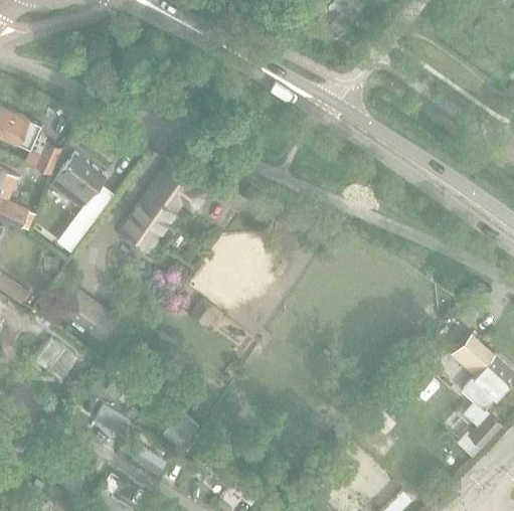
[(50,174),(61,150),(35,139),(41,127),(29,122),(29,121),(0,108),(0,137),(19,146),(19,145),(41,155),(36,167),(50,174)]
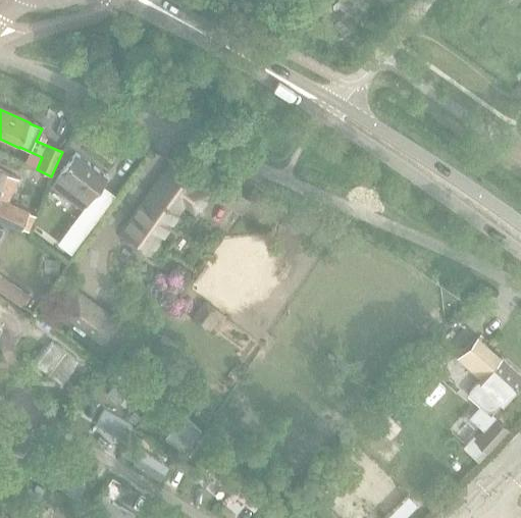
[(51,189),(83,211),(106,179),(75,156),(51,189)]
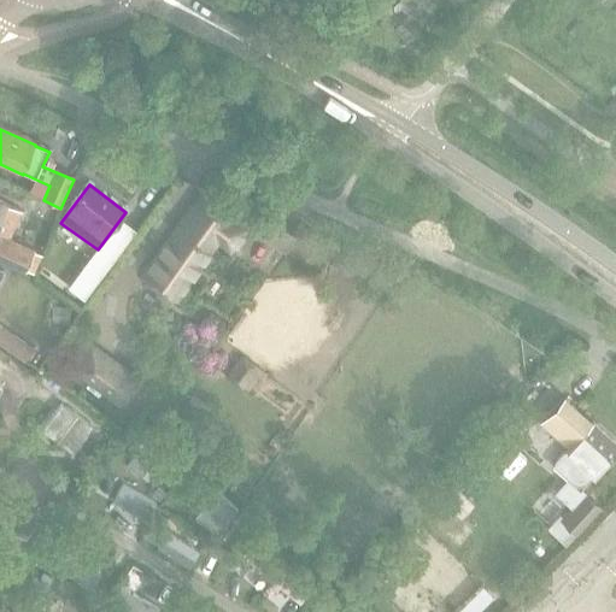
[(27,272),(35,276),(42,258),(35,254),(36,252),(10,240),(21,215),(7,209),(7,207),(0,204),(0,263),(25,275),(27,272)]
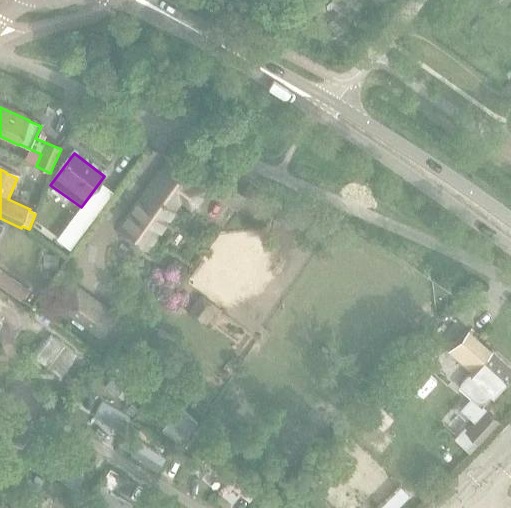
[(183,196),(190,201),(198,190),(173,172),(155,197),(148,192),(120,231),(146,249),(183,196)]
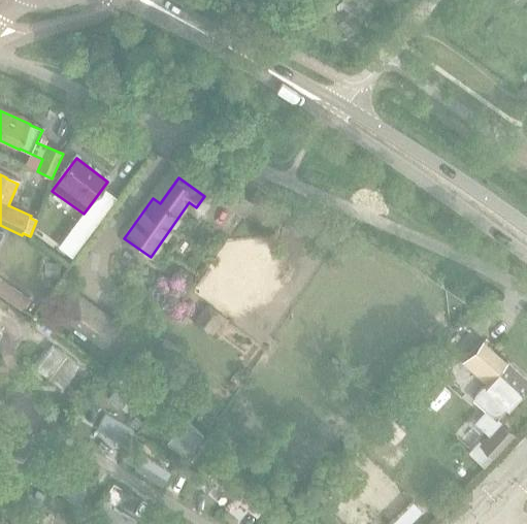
[(44,279),(59,280),(60,265),(45,264),(44,279)]
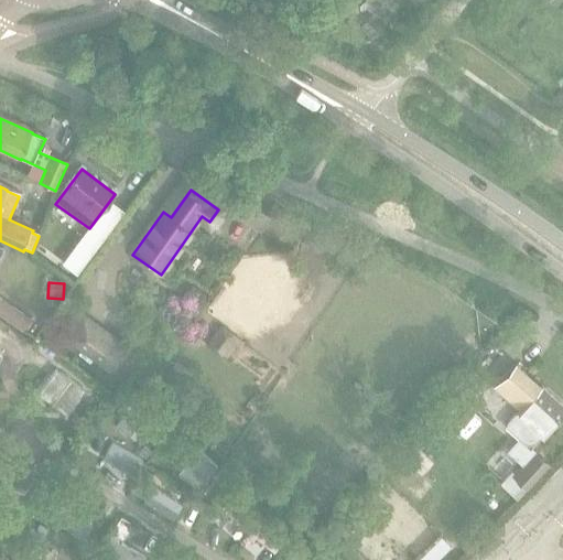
[(0,318),(23,333),(32,321),(0,298),(0,318)]
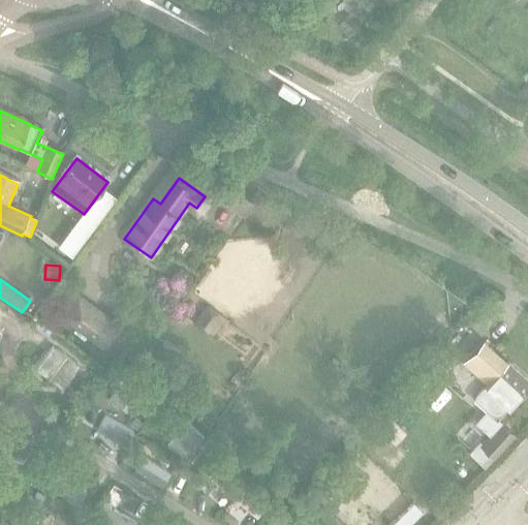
[(71,292),(56,314),(107,350),(124,329),(119,326),(121,322),(78,291),(76,294),(71,292)]
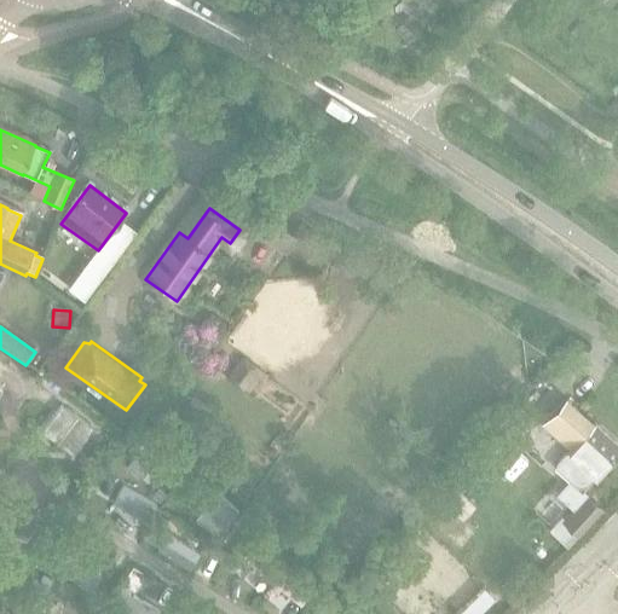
[(617,447),(594,426),(594,427),(566,401),(542,427),(570,452),(554,470),(570,485),(562,492),(572,500),(569,503),(576,510),(565,521),(562,519),(549,533),(567,549),(601,511),(583,494),(617,455),(617,447)]
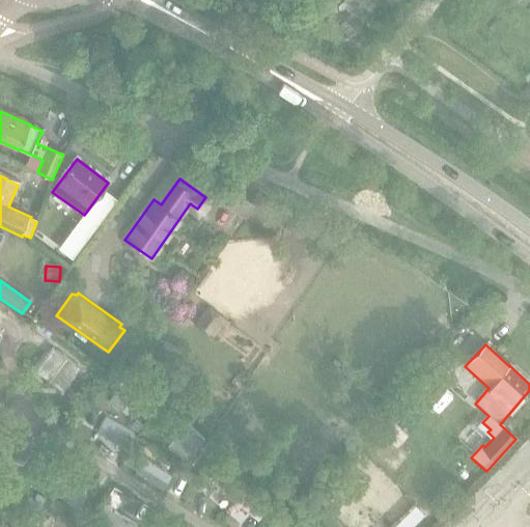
[(37,371),(63,391),(80,368),(54,350),(37,371)]
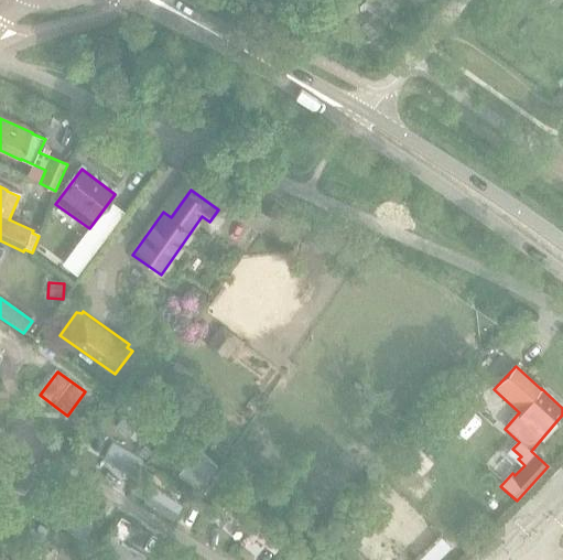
[(165,424),(138,399),(128,410),(155,435),(165,424)]
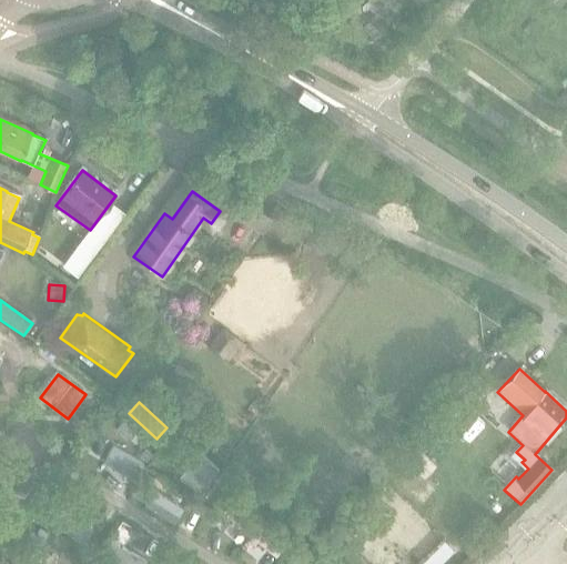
[(208,464),(181,440),(172,450),(199,474),(208,464)]
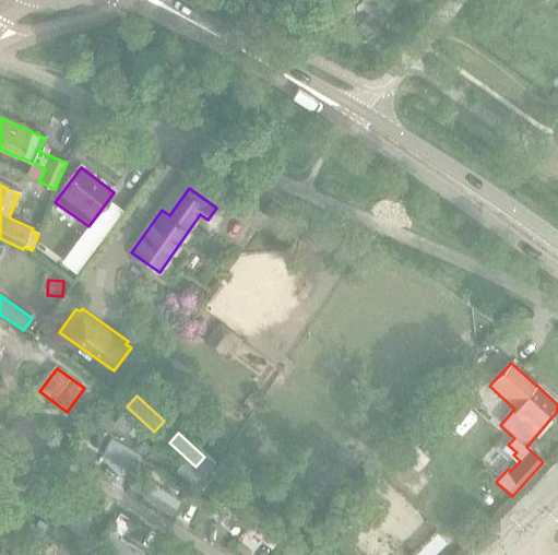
[(130,471),(97,451),(90,464),(122,484),(130,471)]
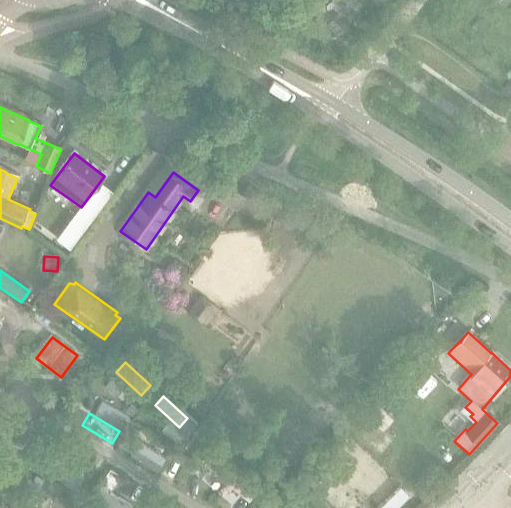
[(155,456),(128,440),(122,451),(149,466),(155,456)]
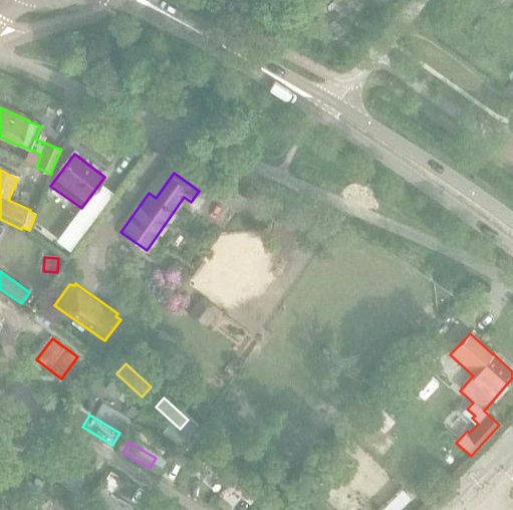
[(200,467),(223,484),(234,471),(210,453),(200,467)]
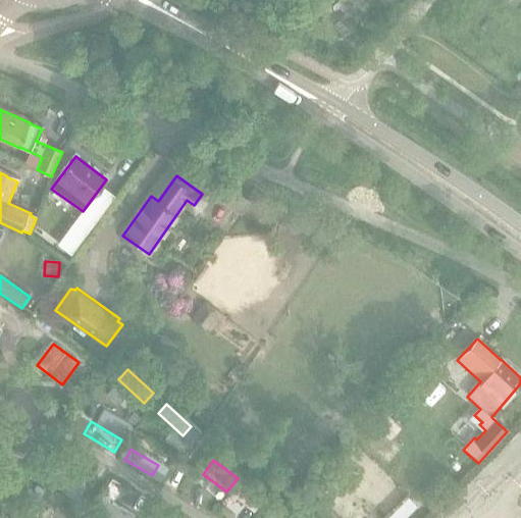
[(77,487),(50,469),(44,478),(71,498),(77,487)]
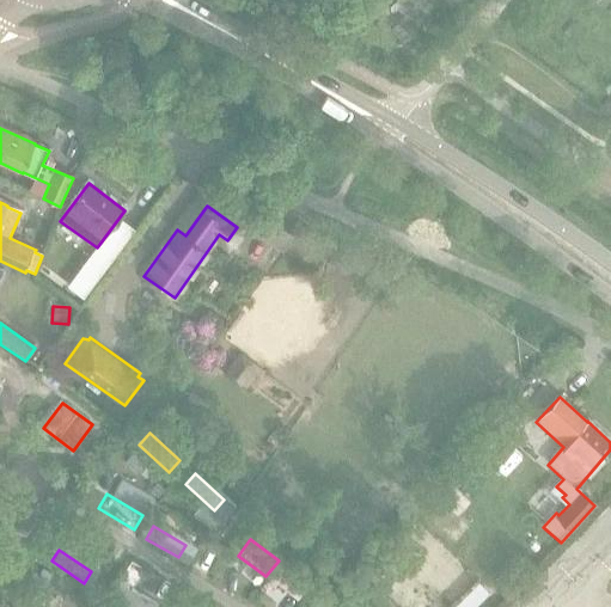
[(269,580),(297,600),(310,584),(281,563),(269,580)]
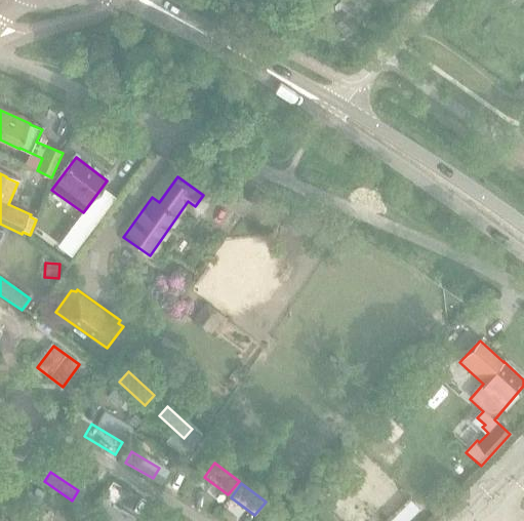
[(37,490),(21,517),(26,520),(33,520),(36,514),(41,516),(46,508),(42,505),(46,496),(37,490)]
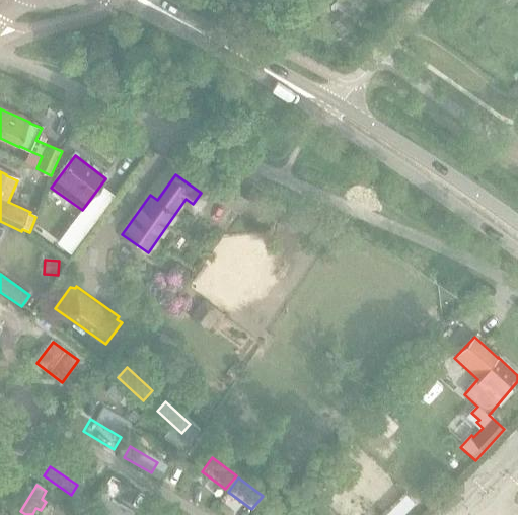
[(133,514),(101,496),(94,509),(103,514),(133,514)]
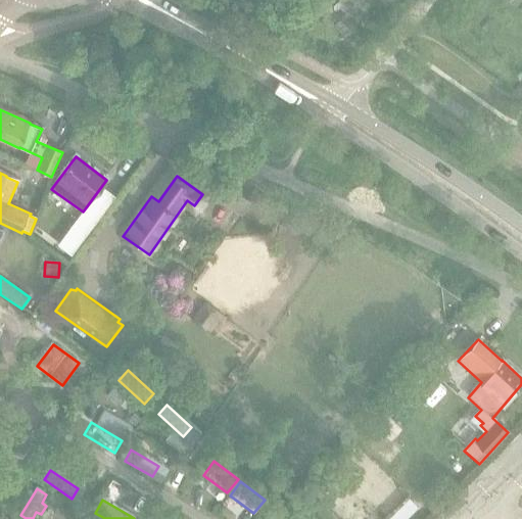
[(287,518),(274,507),(265,518),(287,518)]
